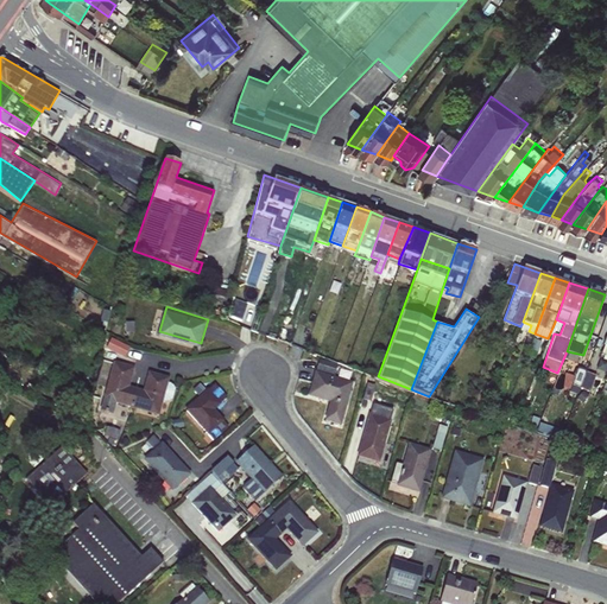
[(112,335),(108,347),(128,351),(132,341),(112,335)]
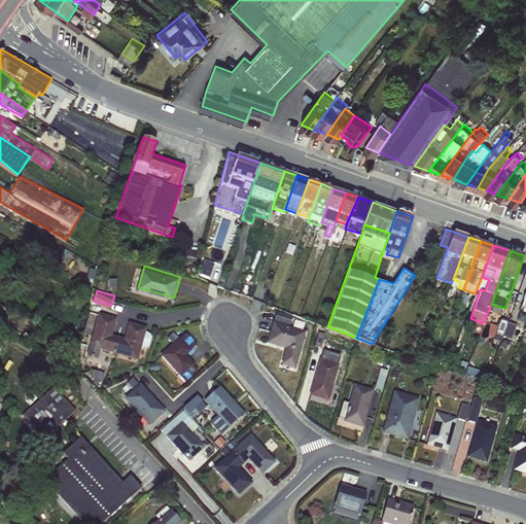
[(100,310),(88,354),(99,356),(103,347),(140,356),(149,323),(131,318),(126,336),(114,332),(118,316),(100,310)]
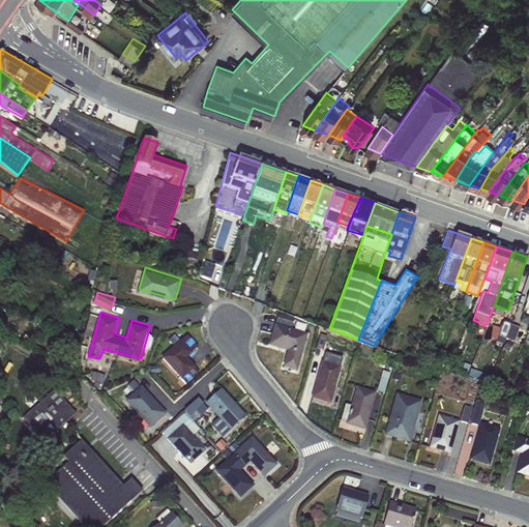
[(507,334),(516,339),(522,324),(506,317),(503,325),(497,322),(492,333),(505,340),(507,334)]
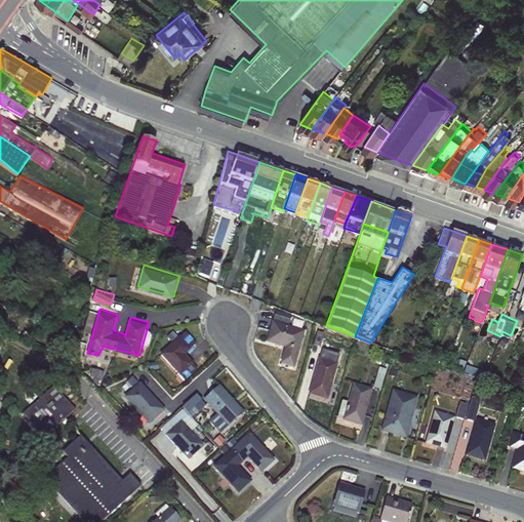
[(306,328),(272,319),(267,340),(284,346),(280,362),(295,365),(306,328)]
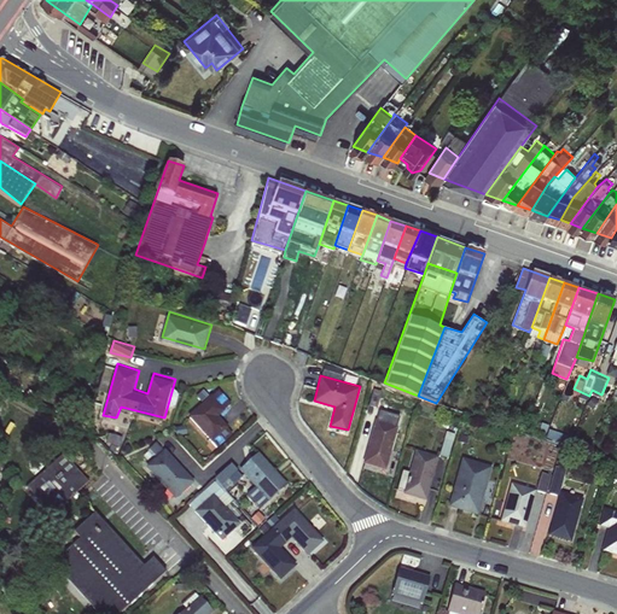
[(213,437),(230,421),(221,411),(233,399),(220,385),(190,413),(213,437)]
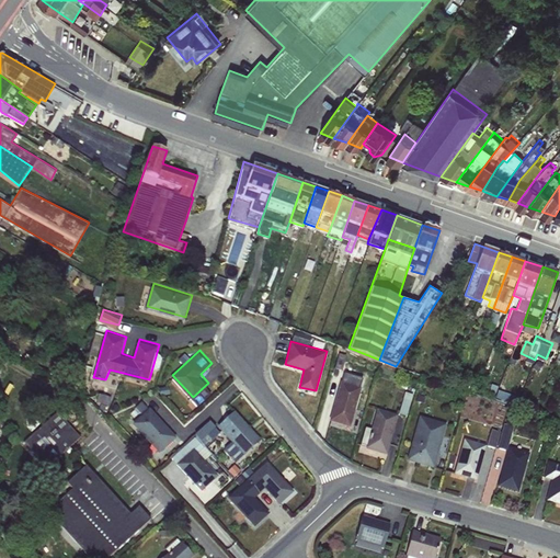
[(341,379),(329,420),(351,425),(363,378),(346,374),(345,380),(341,379)]
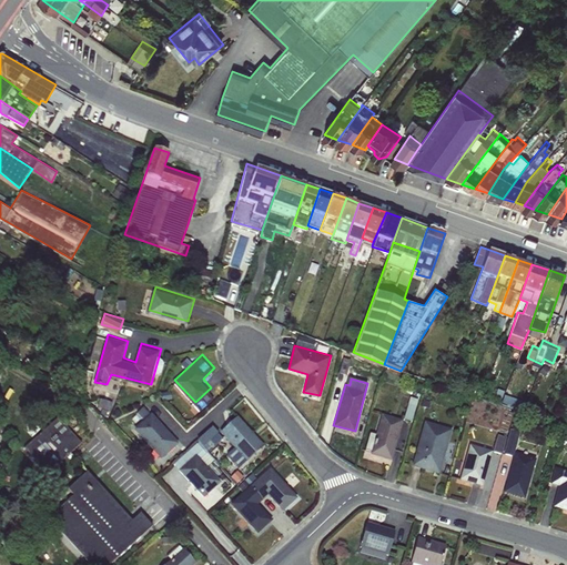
[(415,416),(419,394),(413,393),(407,415),(415,416)]
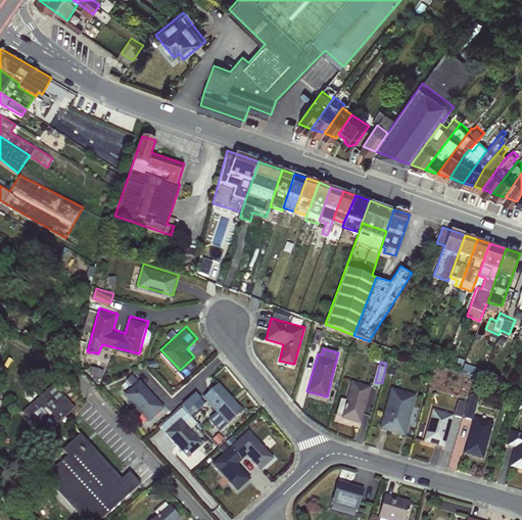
[(141,376),(124,391),(149,420),(167,406),(141,376)]
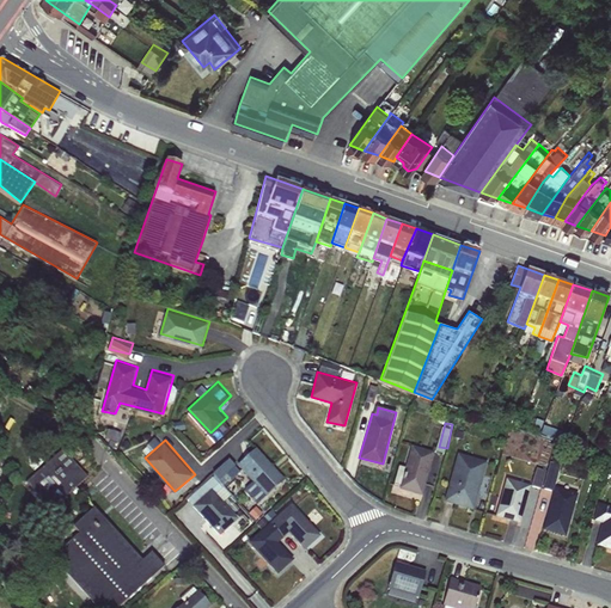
[(393,481),(401,484),(399,487),(422,493),(434,449),(411,443),(405,466),(398,464),(393,481)]
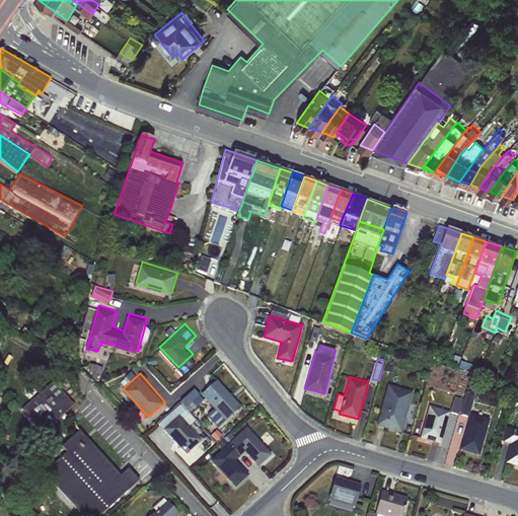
[(219,377),(203,391),(216,406),(209,412),(219,424),(228,416),(243,402),(219,377)]
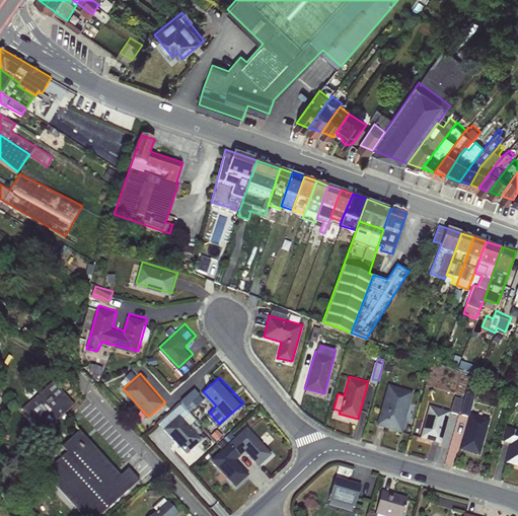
[(55,378),(24,406),(46,428),(68,407),(76,399),(55,378)]
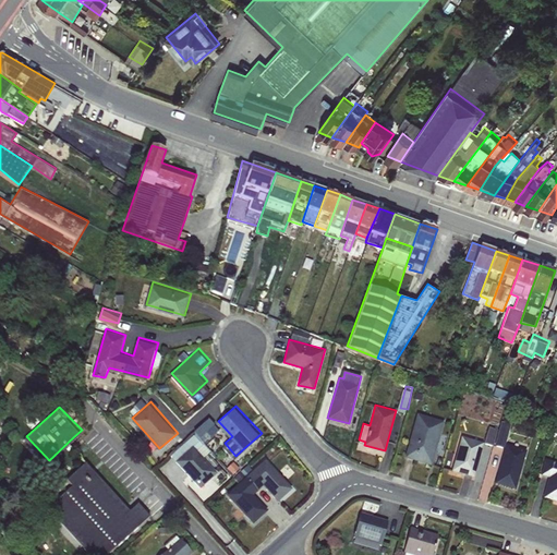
[(432,465),(445,420),(418,411),(404,457),(432,465)]
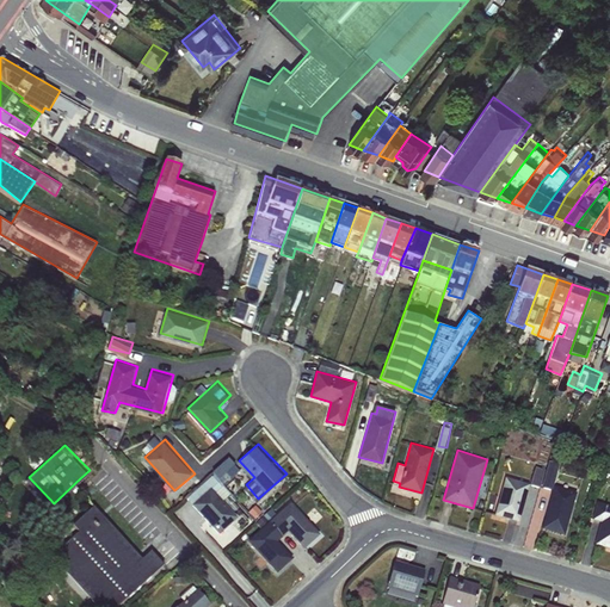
[(230,454),(215,468),(221,476),(228,470),(233,476),(242,468),(230,454)]
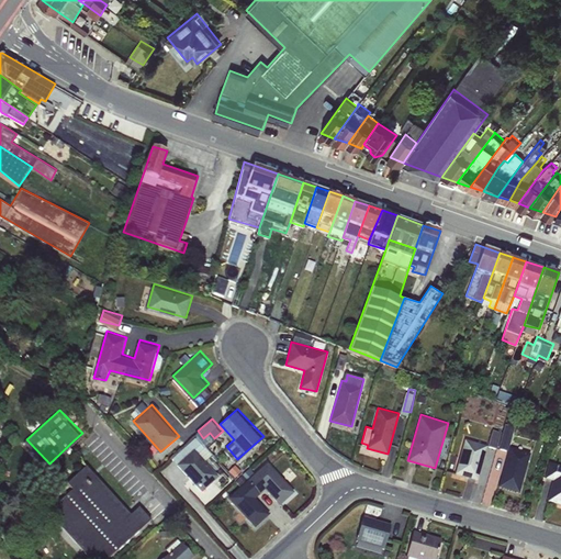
[(198,435),(174,456),(205,489),(222,473),(208,458),(214,451),(198,435)]
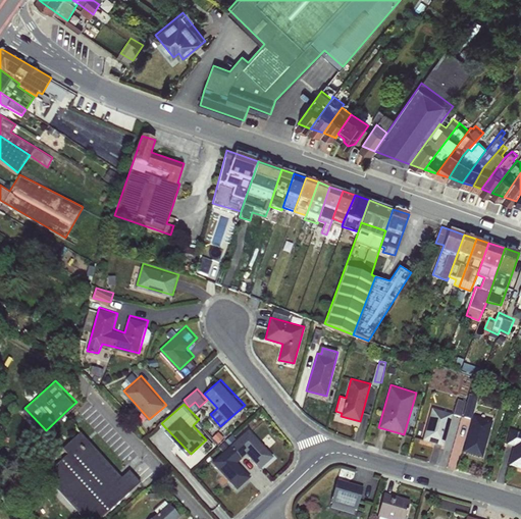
[(453,412),(432,406),(422,439),(444,446),(453,412)]
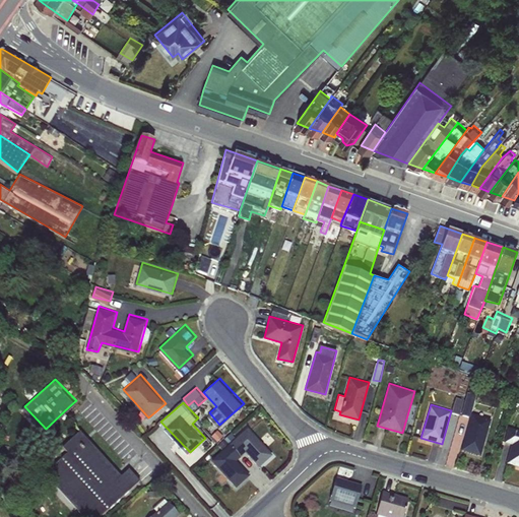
[(492,417),(471,411),(461,449),(480,455),(492,417)]
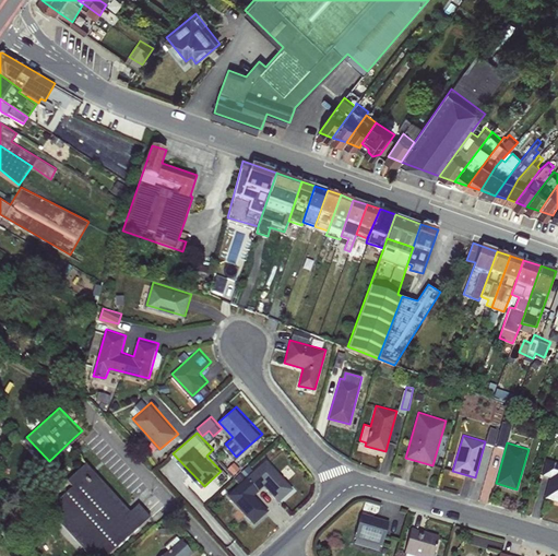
[(557,460),(547,457),(542,474),(549,476),(543,496),(557,500),(557,460)]
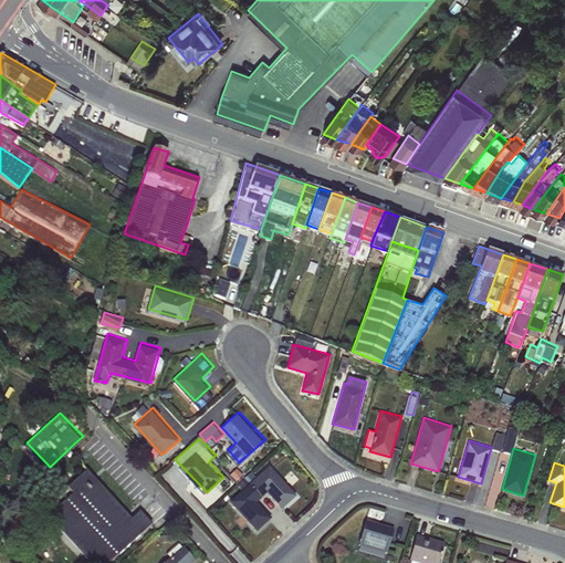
[(282,507),(297,494),(270,464),(249,482),(262,496),(268,491),(282,507)]
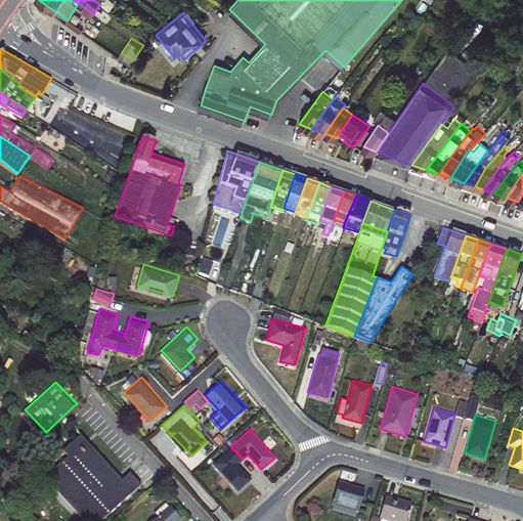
[(44,476),(85,520),(99,520),(141,483),(130,471),(122,478),(81,432),(62,449),(68,454),(44,476)]
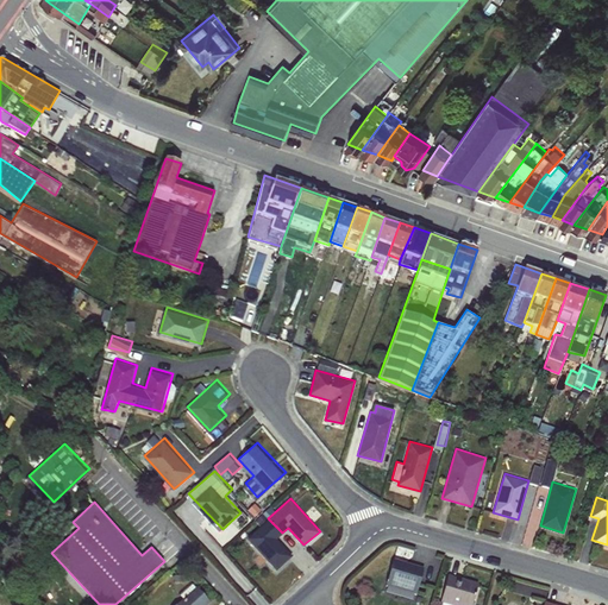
[(282,533),(268,518),(248,537),(276,569),(293,555),(277,537),(282,533)]
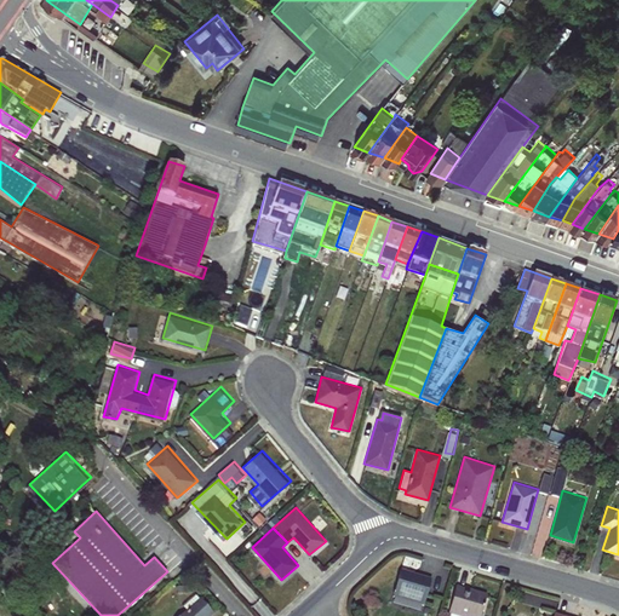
[(431,575),(401,566),(394,594),(424,603),(431,575)]
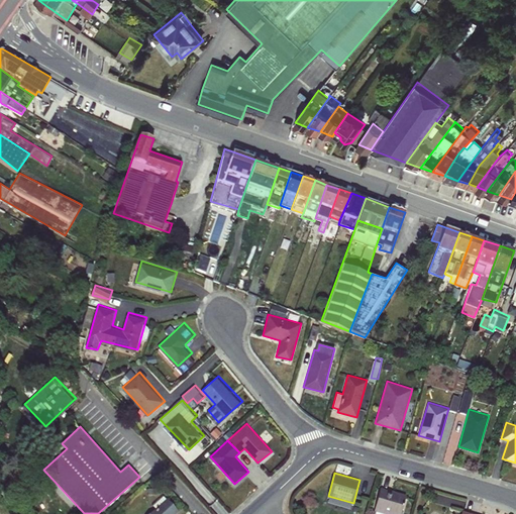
[(400,513),(406,494),(380,486),(374,510),(389,513),(400,513)]
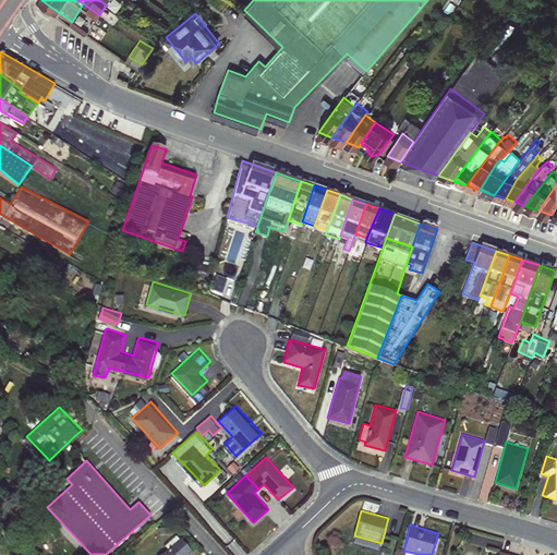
[(159,554),(188,554),(193,550),(188,543),(190,541),(183,534),(181,537),(181,535),(180,537),(177,533),(165,544),(168,547),(159,554)]
